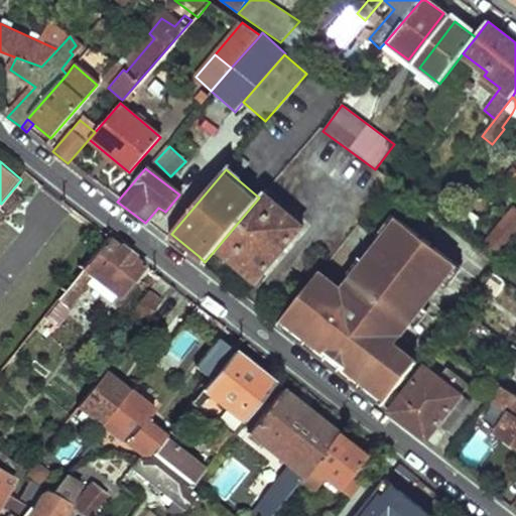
[(259,198),(216,249),(256,281),(300,228),(263,194),(259,198)]
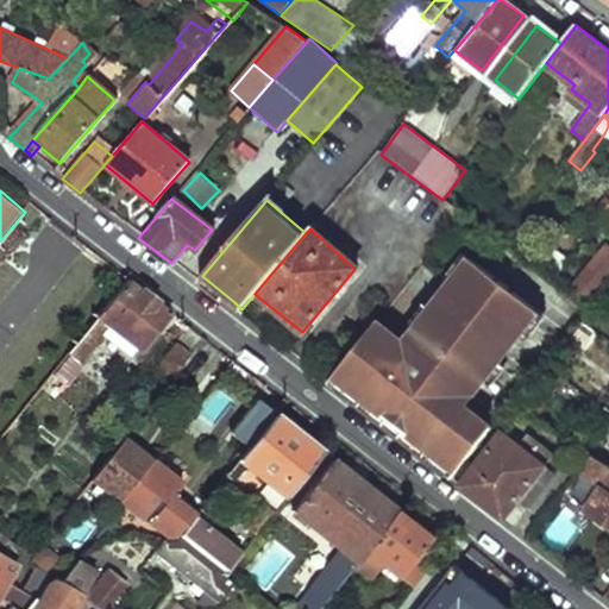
[(608,287),(608,244),(572,286),(594,305),(608,287)]
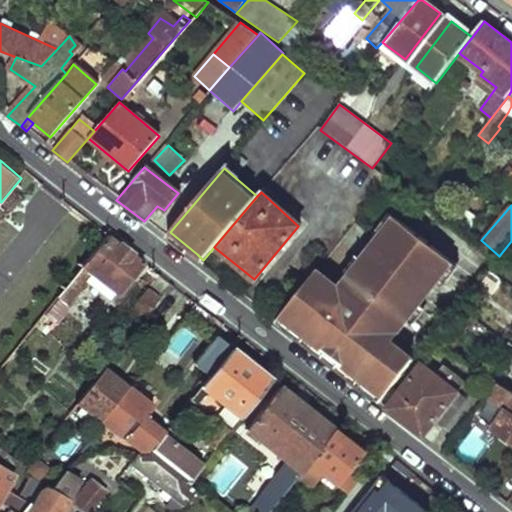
[(303,286),(279,317),(383,398),(414,360),(390,342),(451,263),(394,220),(340,290),(328,305),(303,286)]
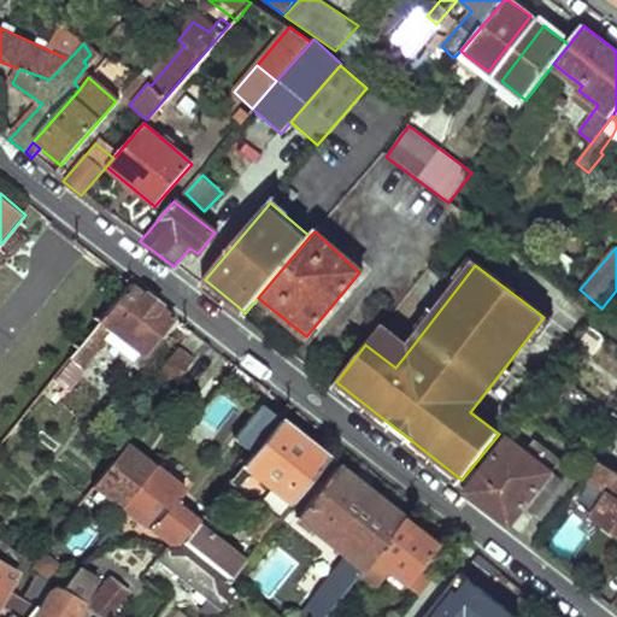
[(131,282),(71,357),(82,365),(113,328),(142,353),(175,315),(131,282)]
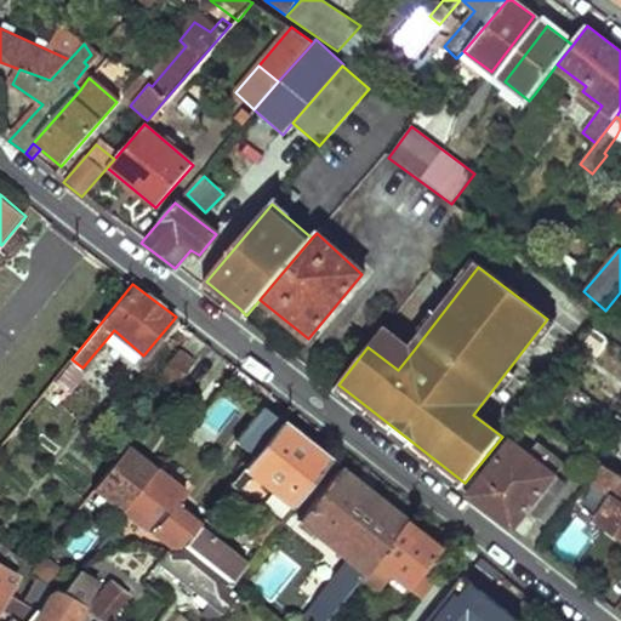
[(398,370),(412,352),(383,328),(368,347),(398,370)]
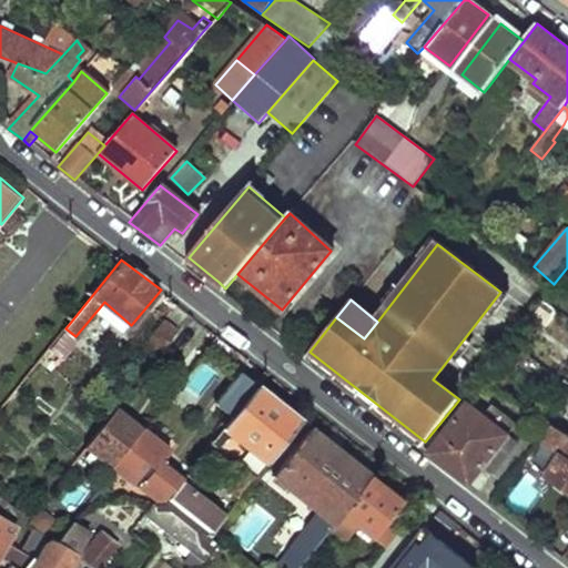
[(162,321),(148,340),(161,351),(175,332),(162,321)]
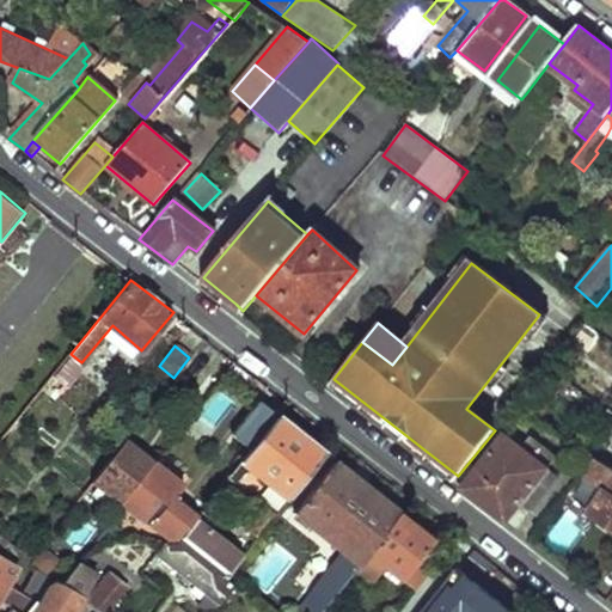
[(261,409),(240,433),(254,444),(274,420),(261,409)]
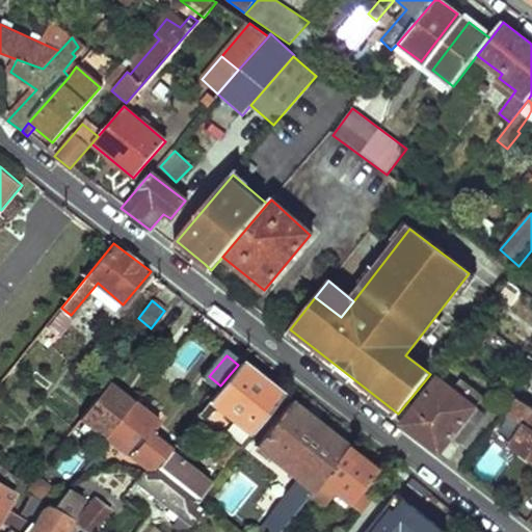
[(220,386),(208,401),(249,435),(278,398),(238,365),(220,386)]
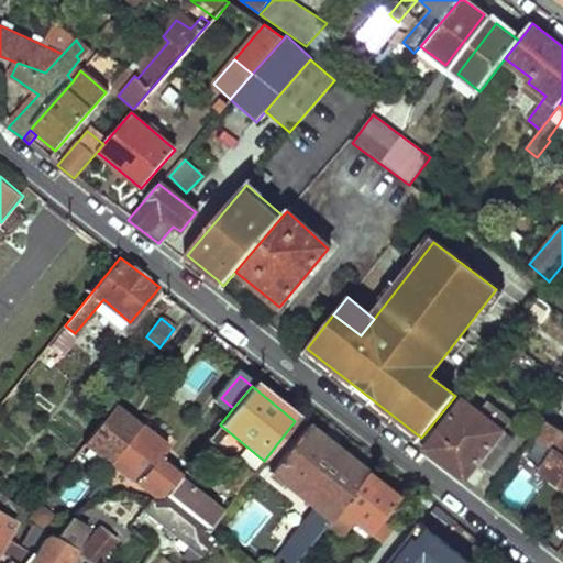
[(463,401),(424,450),(464,481),(478,464),(487,471),(511,440),(463,401)]
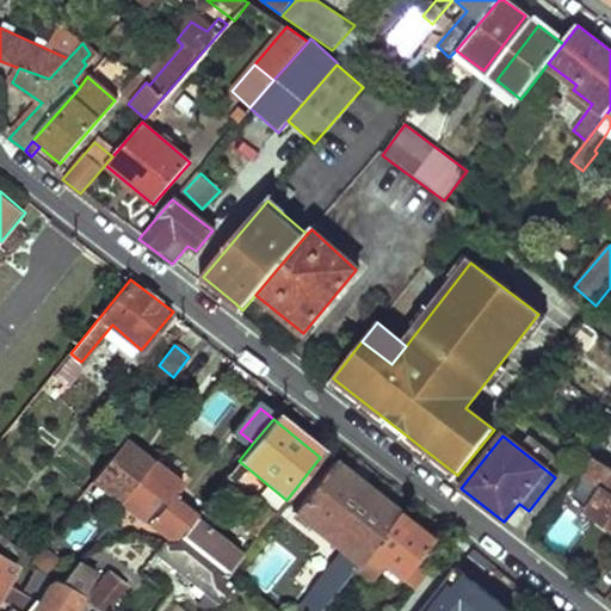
[(125,437),(91,481),(103,489),(121,504),(155,461),(125,437)]
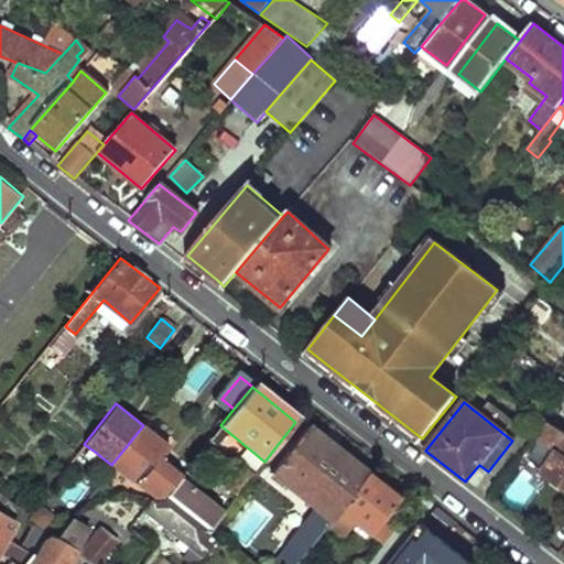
[(560,451),(544,473),(563,487),(563,427),(551,420),(537,436),(560,451)]
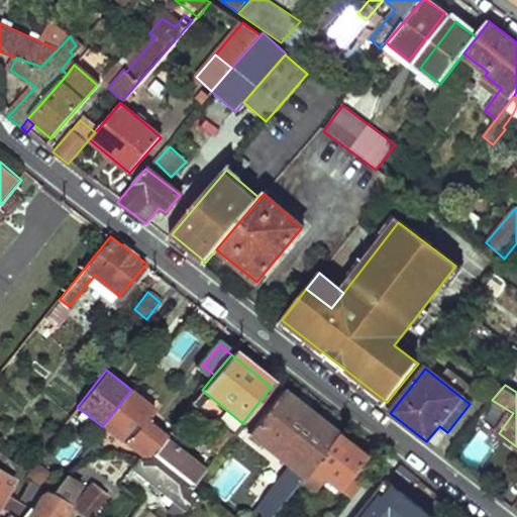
[(277,481),(248,516),(267,516),(283,497),(298,478),(308,463),(334,431),(282,389),(248,431),(267,445),(264,450),(276,459),(279,455),(288,462),(275,480),(277,481)]
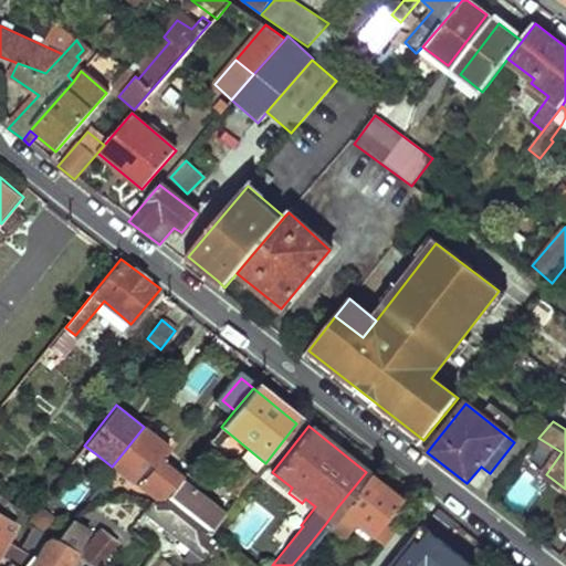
[(123,475),(103,500),(105,500),(128,499),(130,499),(140,485),(158,463),(169,449),(144,427),(112,467),(123,475)]
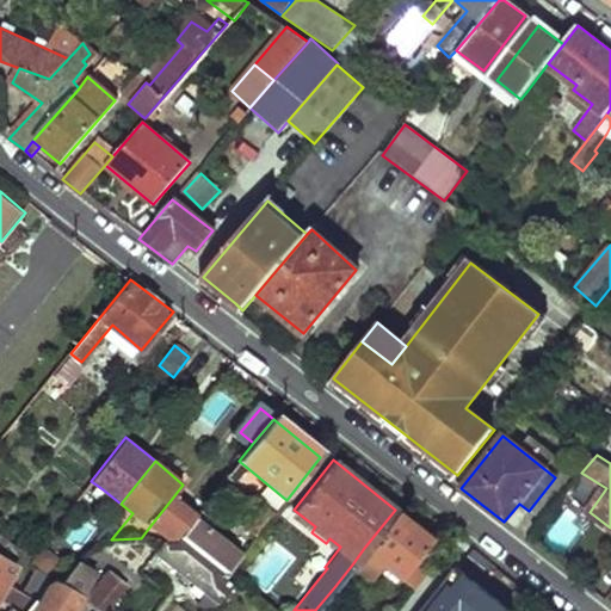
[(239,461),(227,477),(275,516),(287,500),(239,461)]
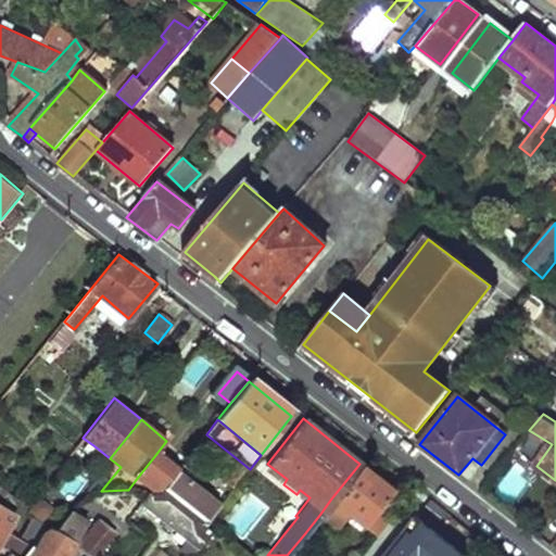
[(505,434),(481,465),(493,474),(529,430),(516,421),(505,434)]
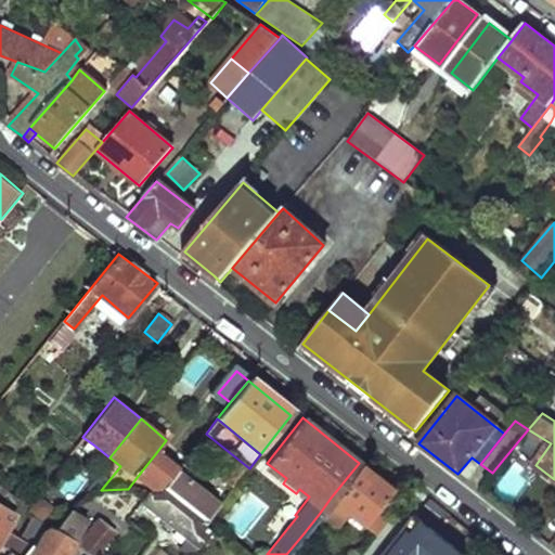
[(155,454),(138,476),(150,486),(144,492),(146,492),(156,494),(176,470),(155,454)]
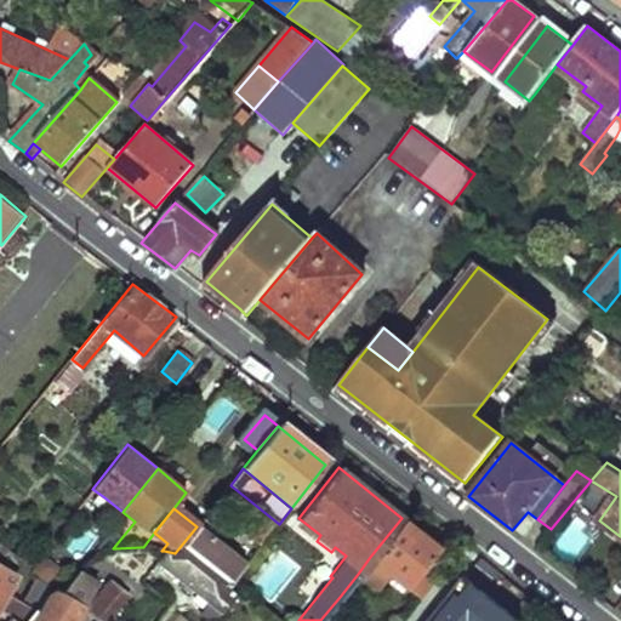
[(438,546),(402,518),(370,557),(358,574),(374,587),(387,570),(406,586),(421,597),(434,580),(439,573),(425,562),(438,546)]
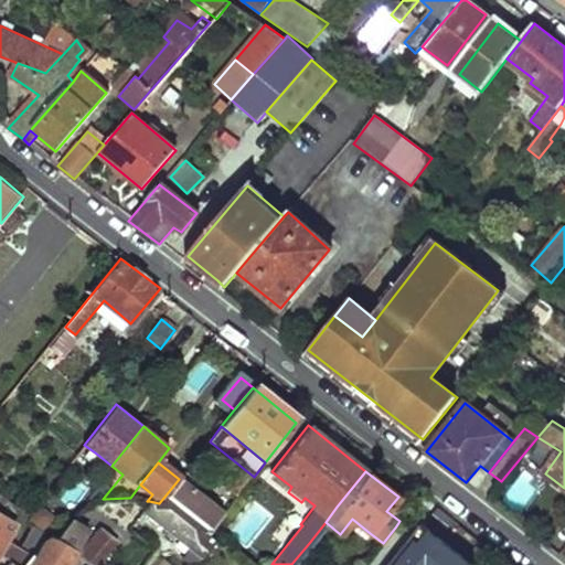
[(149,501),(142,509),(190,546),(182,554),(194,564),(198,564),(217,541),(209,534),(223,515),(179,479),(159,503),(149,501)]
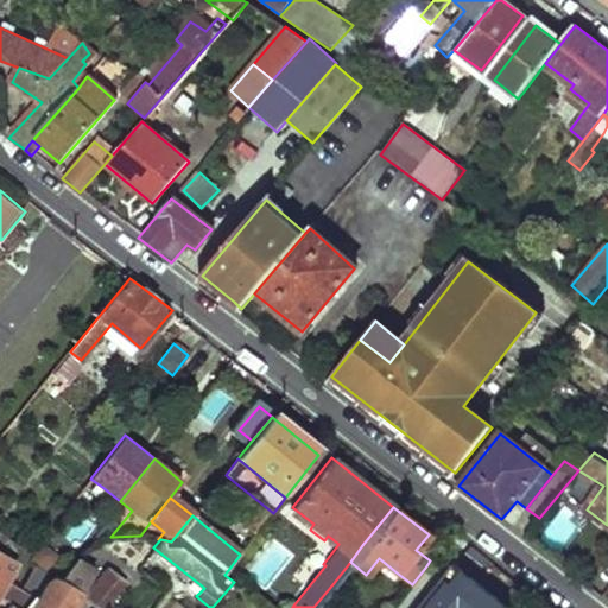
[(470,542),(464,549),(483,563),(491,557),(470,542)]
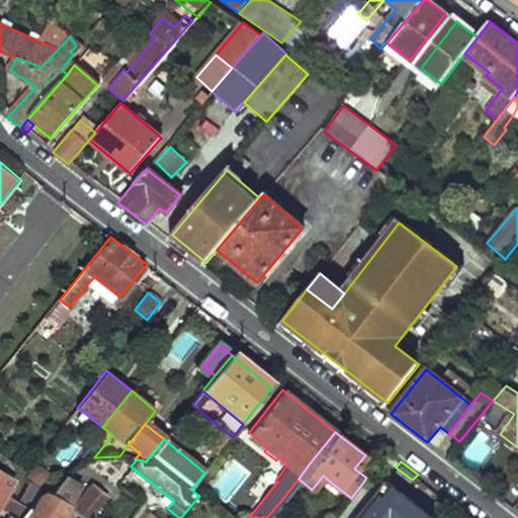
[(0,467),(0,503),(15,477),(0,467)]
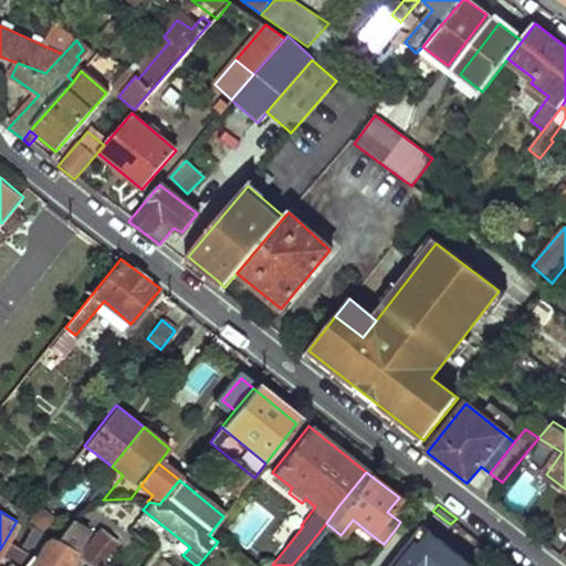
[(423,521),(388,565),(473,565),(477,563),(423,521)]
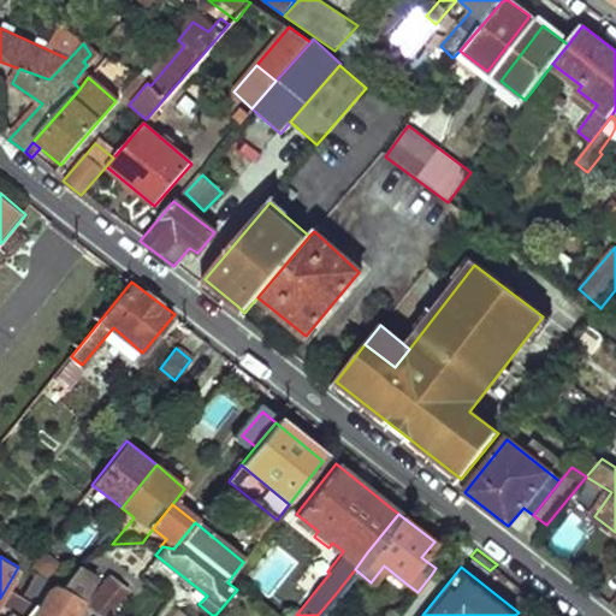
[(48,584),(25,615),(71,615),(95,578),(78,568),(59,590),(49,584),(48,584)]
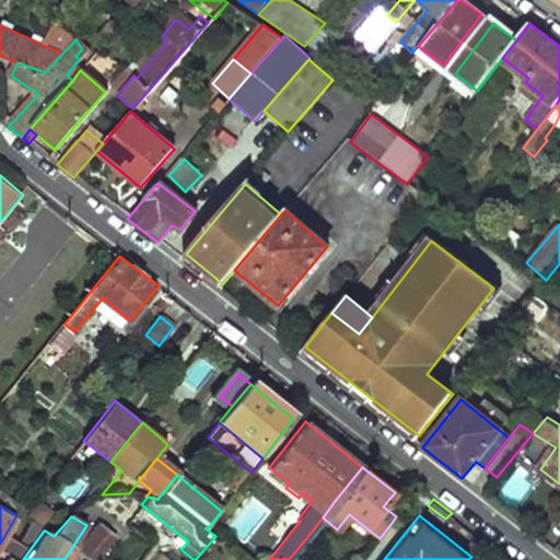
[(36,522),(12,552),(19,557),(23,559),(44,531),(45,531),(45,528),(36,522)]
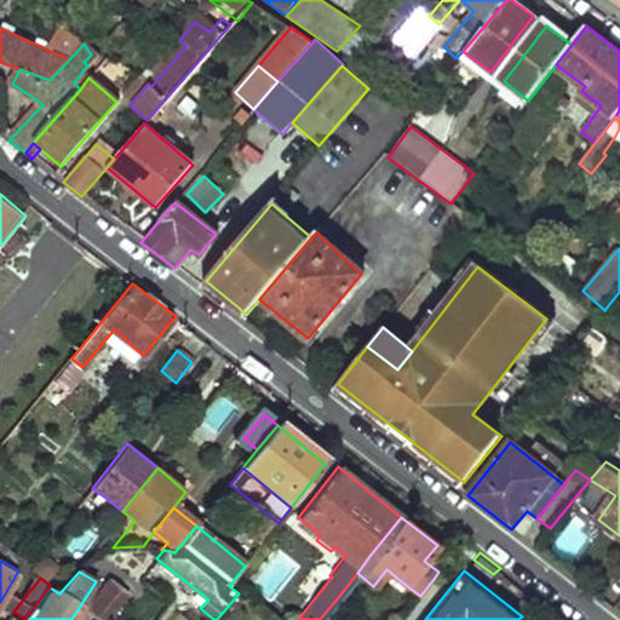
[(112,580),(89,609),(102,619),(107,619),(128,593),(112,580)]
